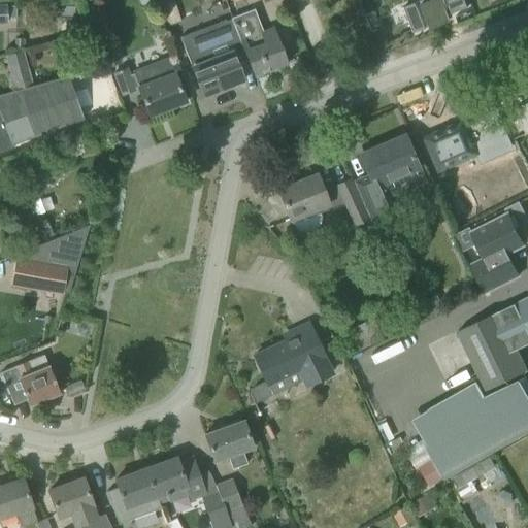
[(422,0),(401,8),(411,33),(427,27),(427,28),(448,20),(446,15),(467,7),(463,0),(422,0)]
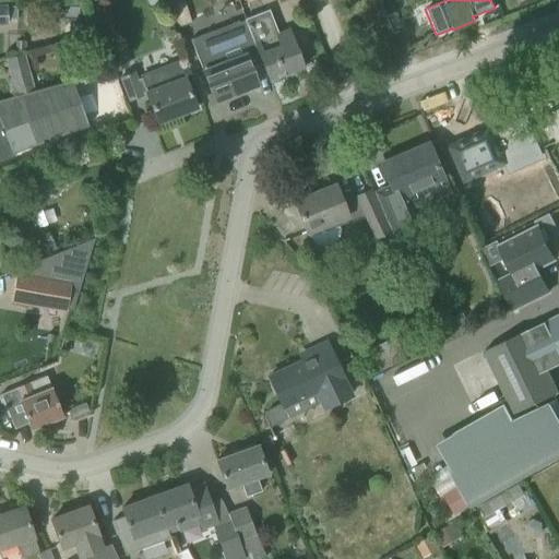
[(246,21),(244,21),(250,38),(262,71),(264,70),(269,81),(304,68),(288,28),(277,32),(269,11),(245,20),(246,21)]
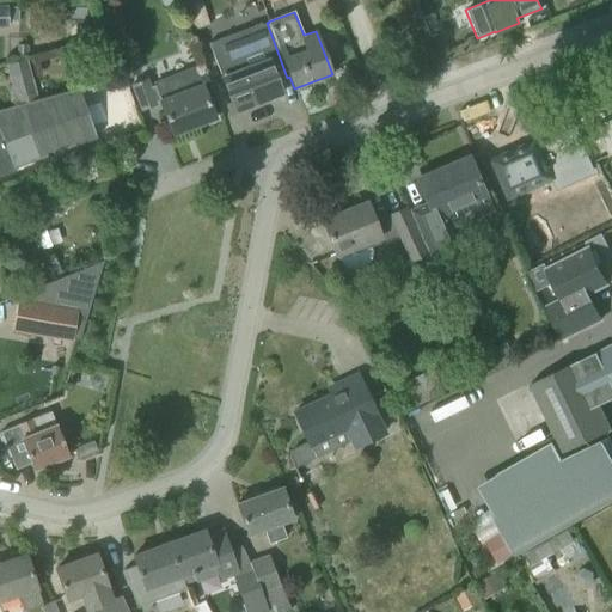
[(274,42),(267,23),(262,25),(261,23),(254,26),(259,43),(239,51),(233,34),(208,43),(234,111),(282,93),(277,81),(287,78),(274,42)]
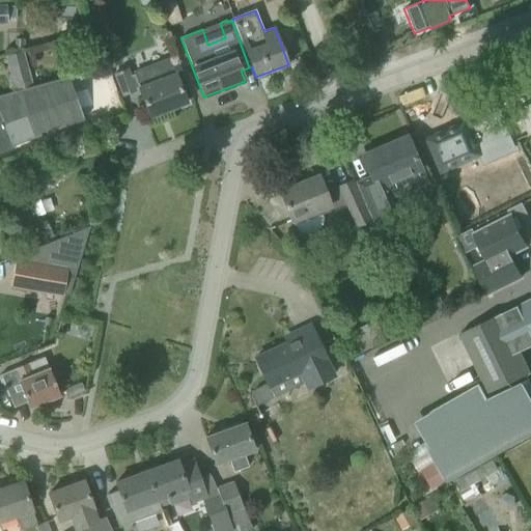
[(15,39),(14,49),(23,49),(23,39),(15,39)]
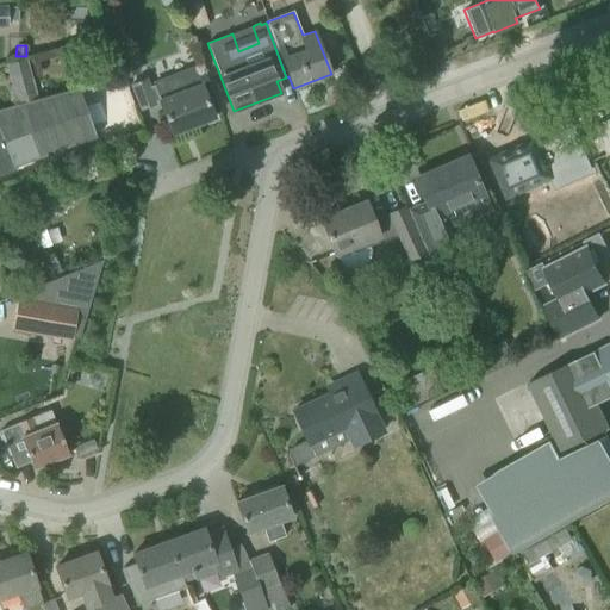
[(112,55),(123,80),(139,73),(129,48),(112,55)]
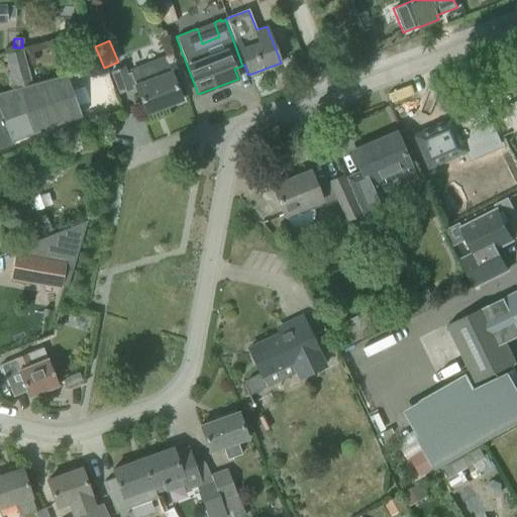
[(4,73),(9,90),(39,83),(39,82),(34,65),(27,67),(21,48),(3,54),(8,72),(4,73)]
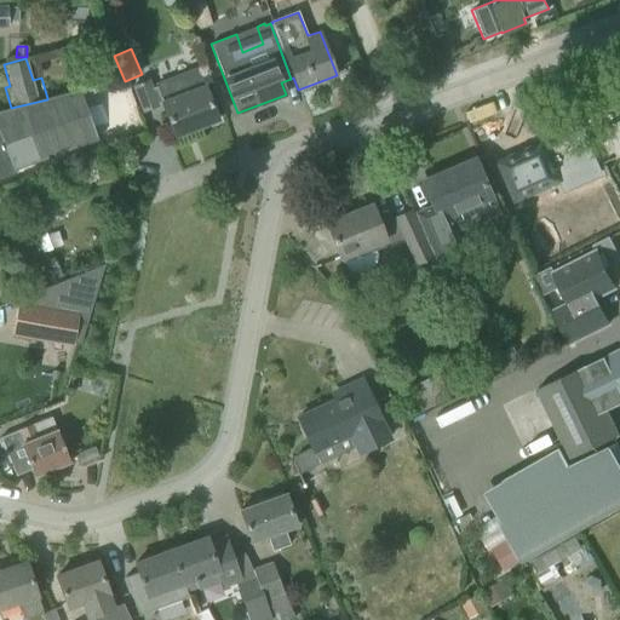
[(154,84),(155,86),(153,87),(149,80),(133,85),(143,110),(162,103),(176,137),(217,120),(196,67),(154,84)]
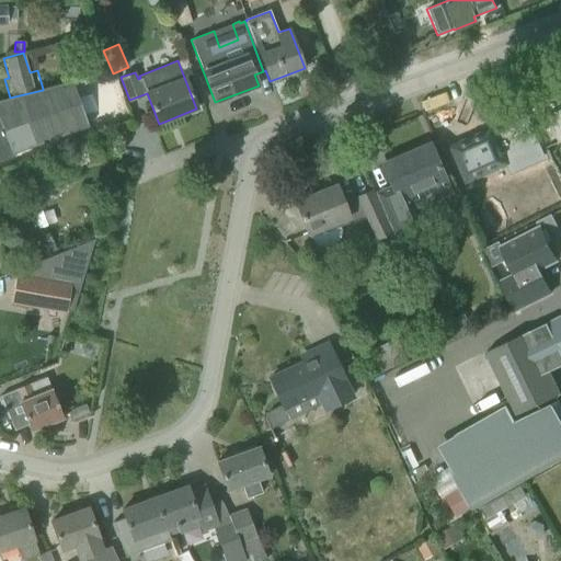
[(0,161),(14,157),(13,153),(88,126),(71,81),(43,89),(43,90),(10,98),(0,100),(0,161)]
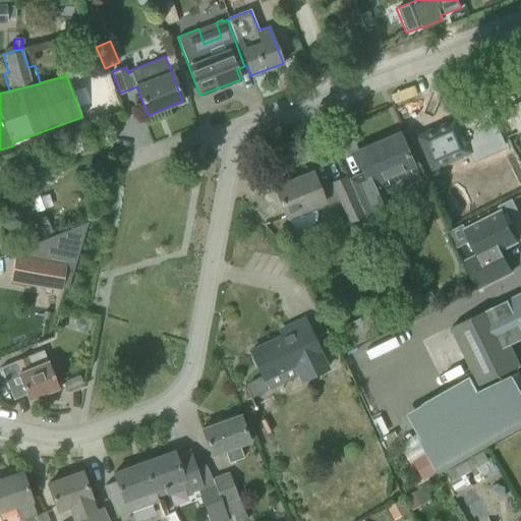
[(520,101),(508,107),(519,132),(520,131),(520,101)]
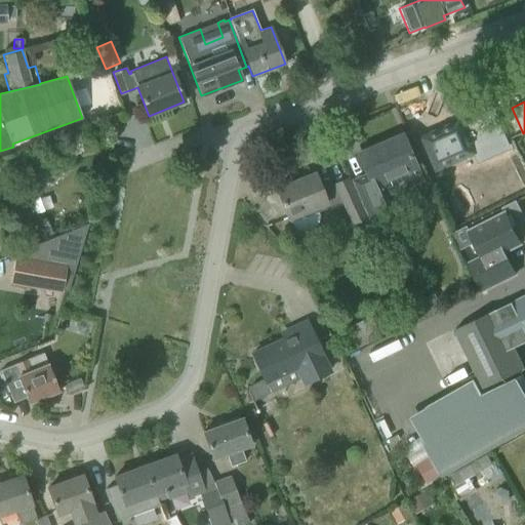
[(462,116),(425,132),(438,162),(479,145),(482,152),(509,140),(495,111),(466,124),(462,116)]
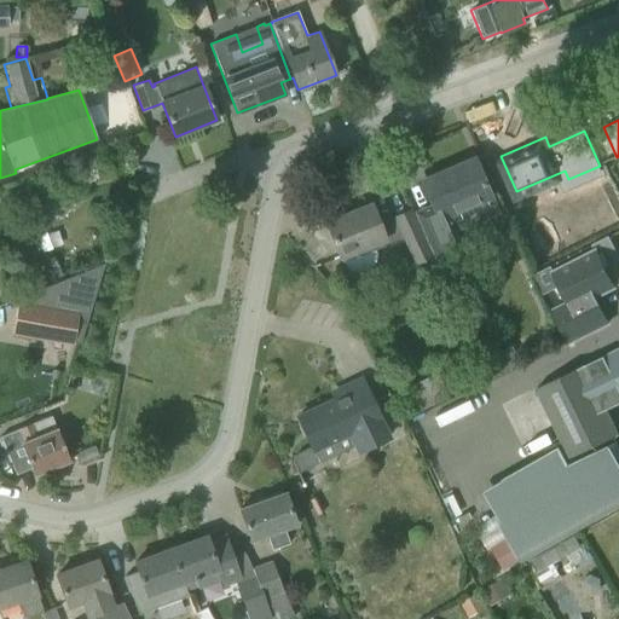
[(435,213),(418,220),(434,256),(461,246),(451,221),(492,203),(474,161),(422,183),(435,213)]
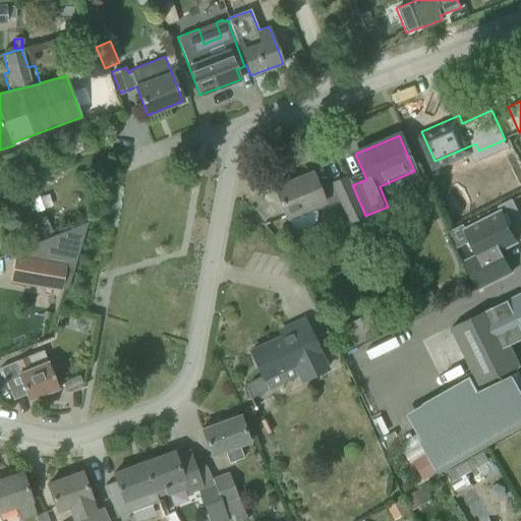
[(286,217),(292,232),(315,221),(316,220),(317,216),(316,213),(315,210),(338,200),(348,224),(362,218),(344,178),(332,183),(317,188),(311,172),(296,178),(294,173),(287,176),(289,181),(274,187),(274,188),(270,190),(281,219),(286,217)]
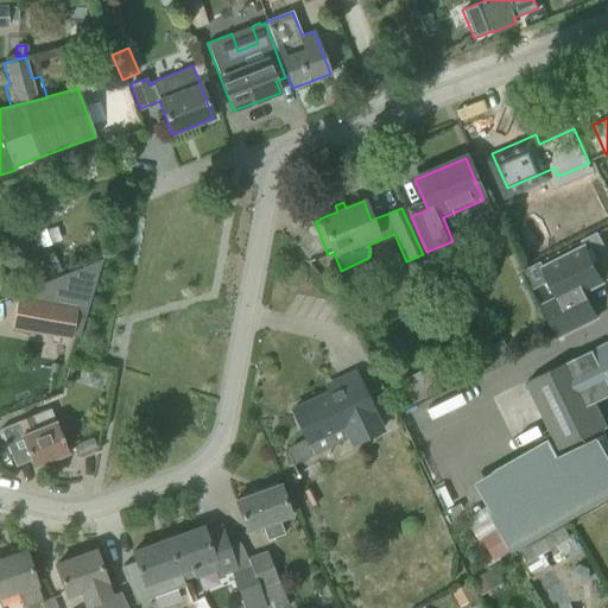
[(549,254),(562,248),(550,225),(525,236),(530,247),(543,241),(549,254)]
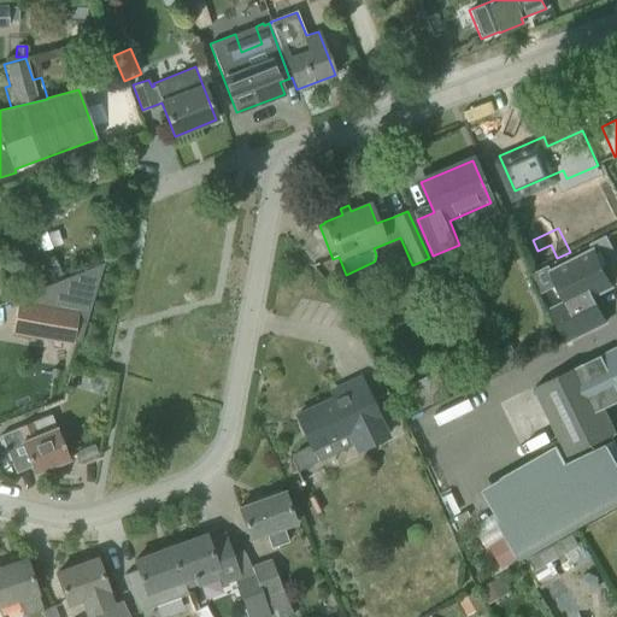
[(566,300),(550,309),(565,341),(606,321),(594,294),(613,286),(611,281),(616,277),(616,259),(604,266),(594,247),(551,269),(566,300)]
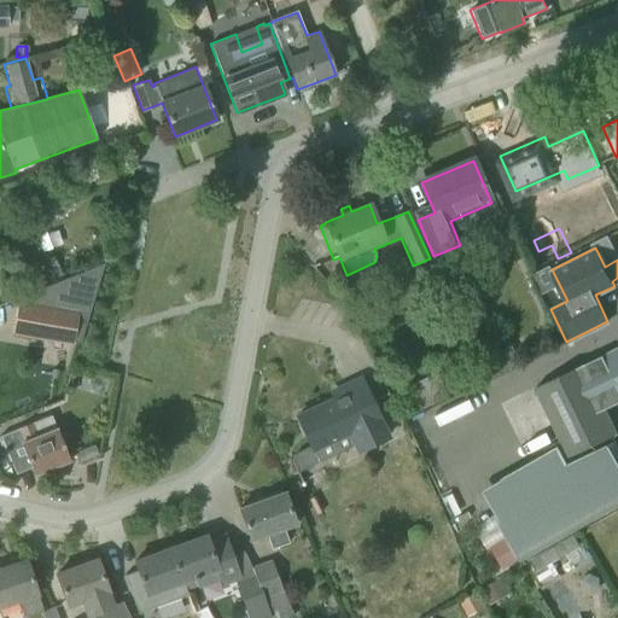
[(3,258),(11,280),(39,270),(30,249),(3,258)]
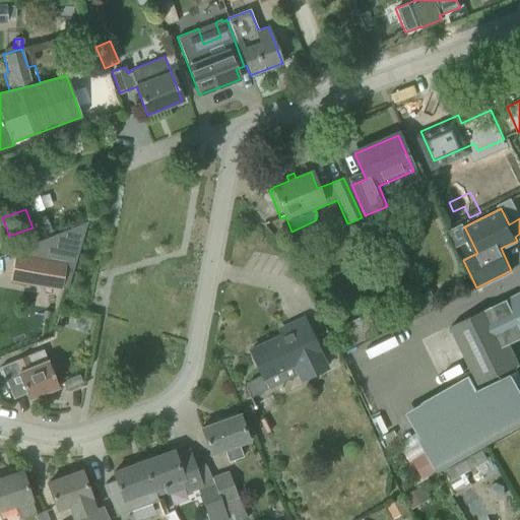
[(14,254),(10,282),(61,290),(61,288),(67,289),(87,221),(16,251),(16,255),(14,254)]
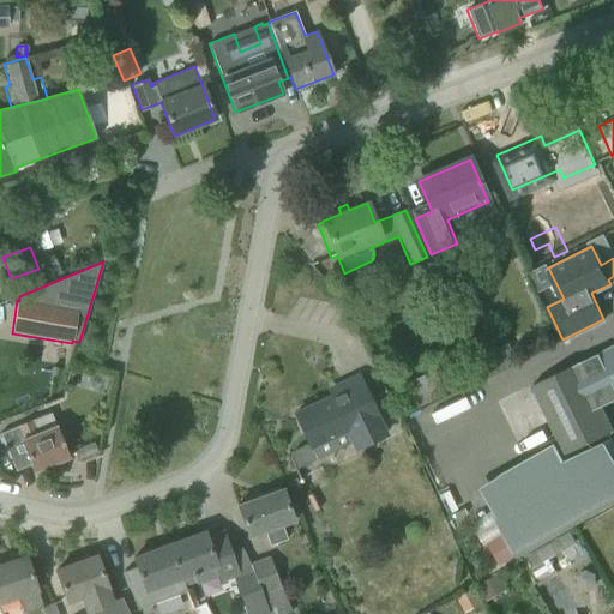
[(58,265),(47,269),(50,278),(61,274),(58,265)]
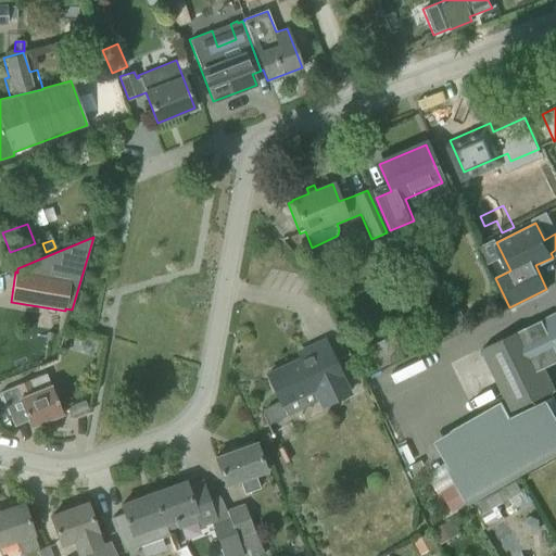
[(525,327),(481,349),(506,400),(512,412),(554,391),(543,367),(555,361),(555,312),(525,327)]
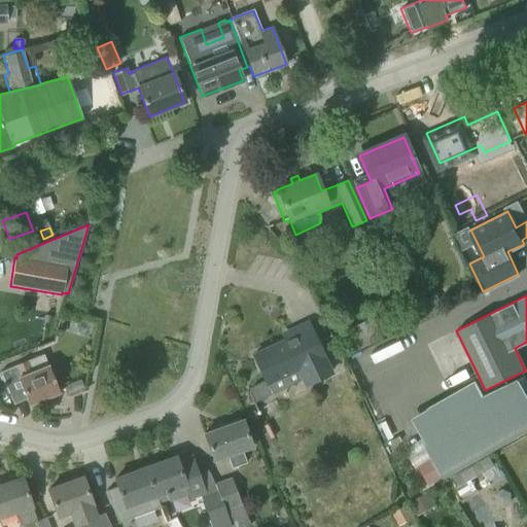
[(356,349),(381,338),(372,318),(347,330),(356,349)]
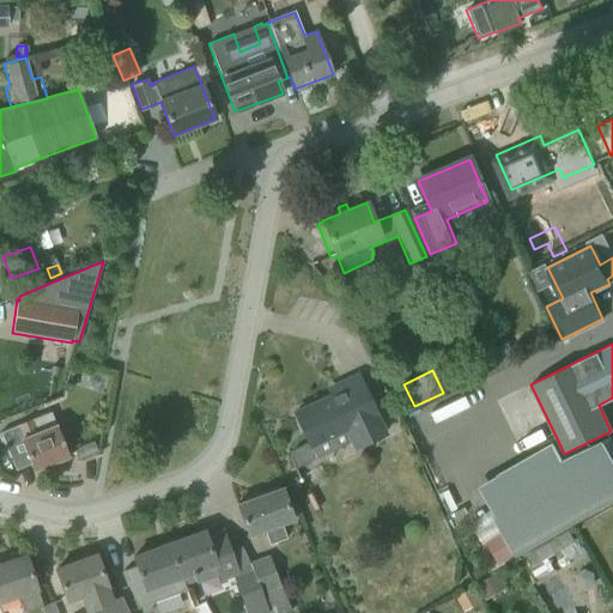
[(290,459),(293,468),(315,459),(310,447),(332,437),(338,448),(349,442),(353,451),(386,436),(358,376),(338,386),(341,392),(295,413),(308,442),(292,450),(291,453),(290,454),(290,456),(290,459)]
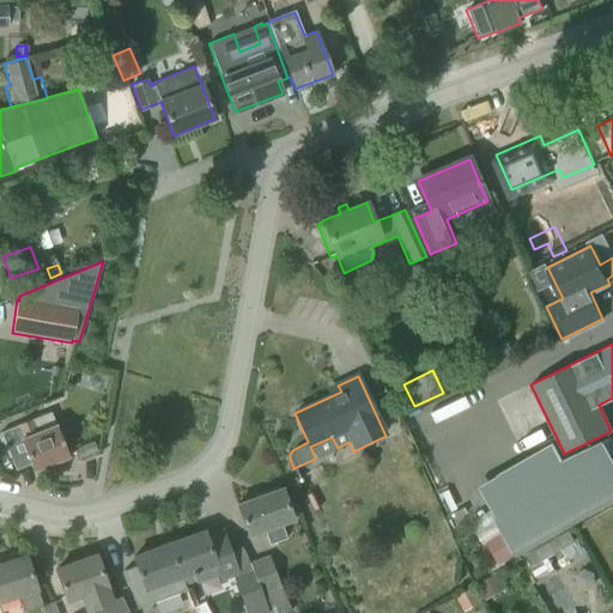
[(30,463),(34,471),(68,456),(50,412),(0,432),(16,469),(30,463)]
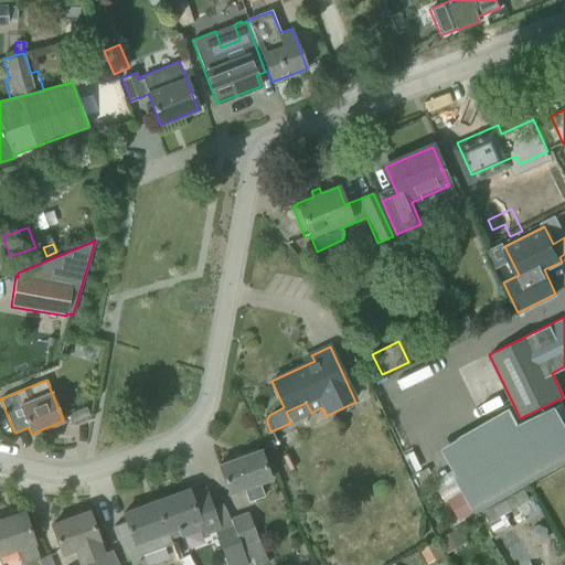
[(242,490),(246,503),(265,497),(259,484),(270,480),(259,449),(219,465),(230,494),(242,490)]
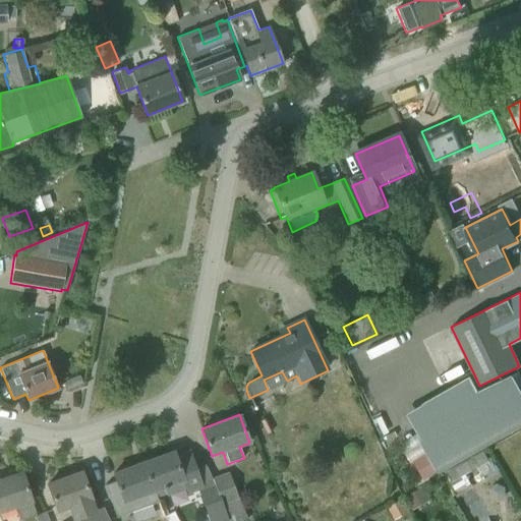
[(265,419),(261,421),(266,433),(271,431),(265,419)]
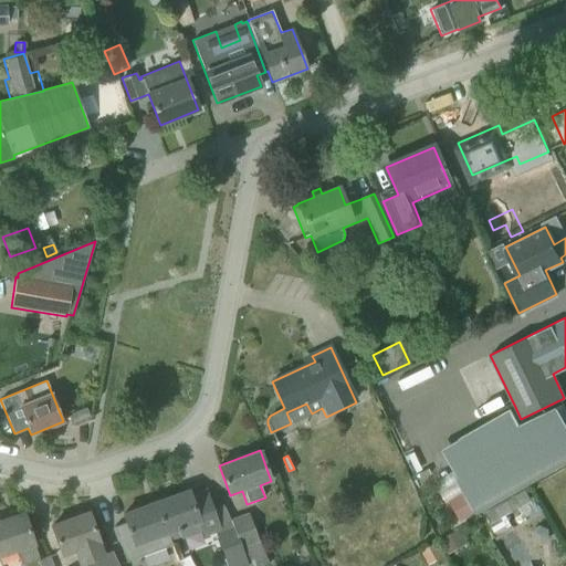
[(188,491),(155,503),(169,541),(179,537),(180,538),(200,532),(202,535),(220,530),(206,491),(190,496),(188,491)]
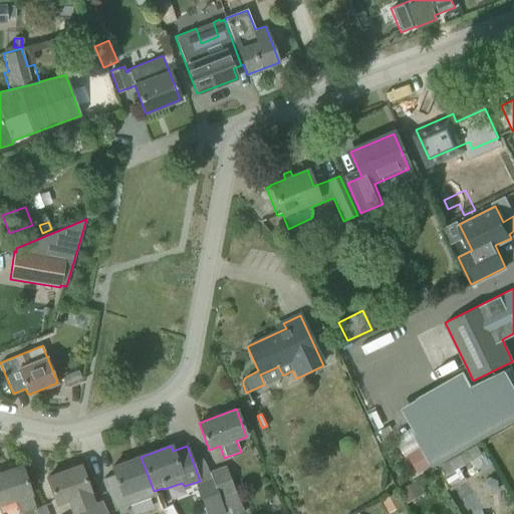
[(424,448),(410,456),(420,474),(434,466),(424,448)]
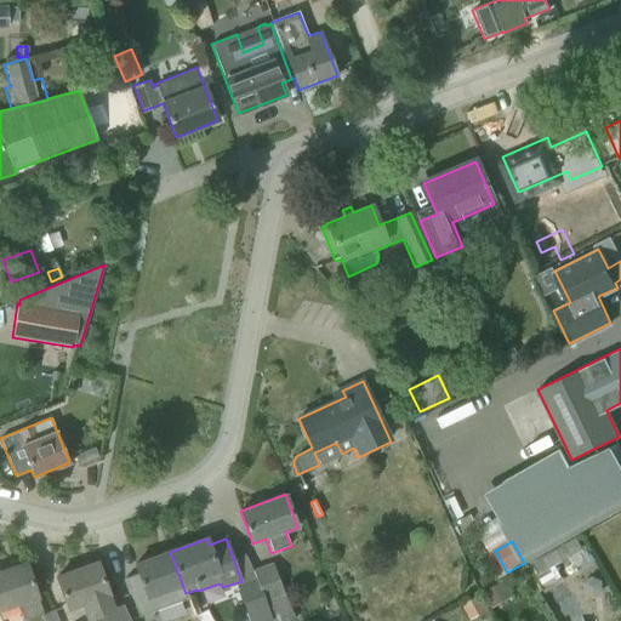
[(186,593),(170,552),(135,564),(138,574),(125,579),(138,616),(188,599),(186,593)]
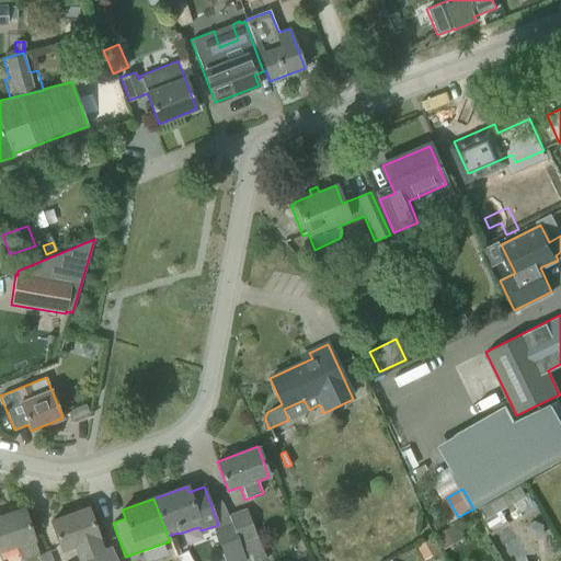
[(227,515),(230,523),(238,542),(239,541),(240,542),(241,542),(249,560),(260,560),(265,559),(256,537),(245,507),(227,515)]
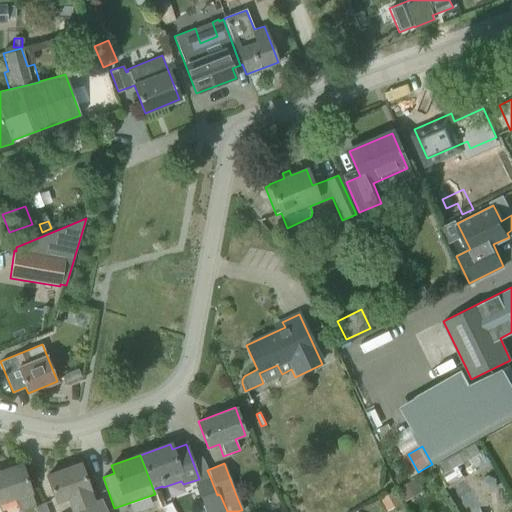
[(31,493),(22,464),(0,471),(0,502),(14,498),(18,511),(21,511),(35,508),(30,494),(31,493)]
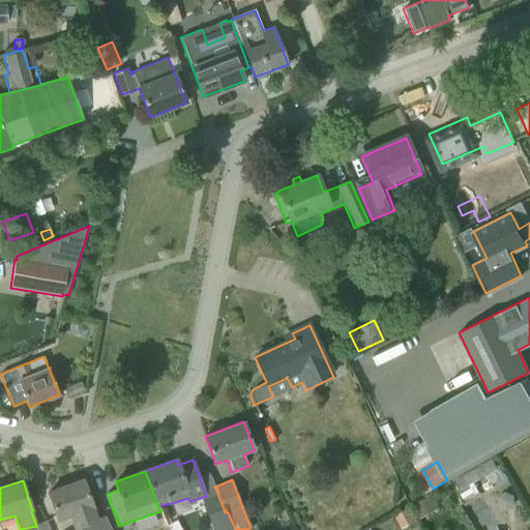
[(96,519),(92,507),(93,507),(83,480),(48,493),(58,521),(68,518),(72,529),(79,528),(80,529),(110,529),(105,517),(96,519)]
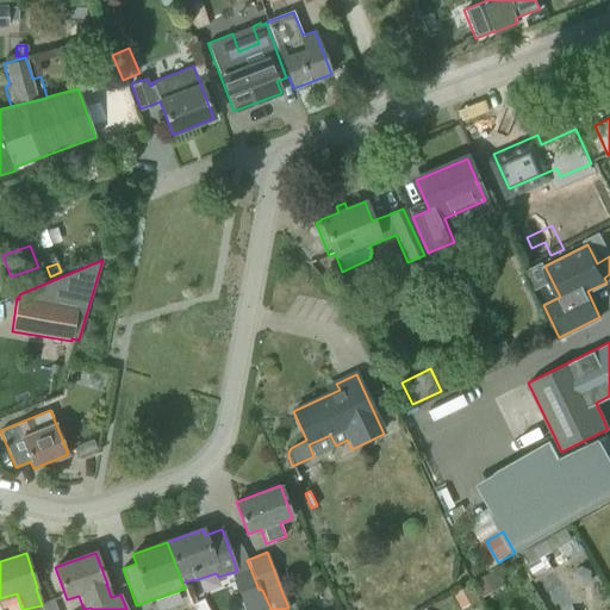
[(579,566),(571,572),(572,583),(582,587),(590,580),(589,571),(579,566)]
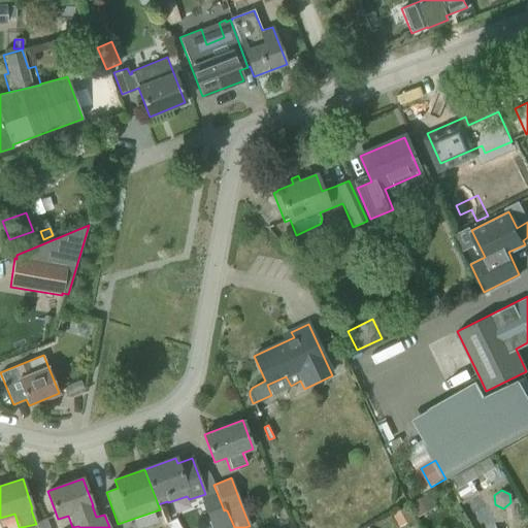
[(217,492),(201,499),(210,527),(230,527),(225,512),(226,510),(225,509),(224,510),(217,492)]
